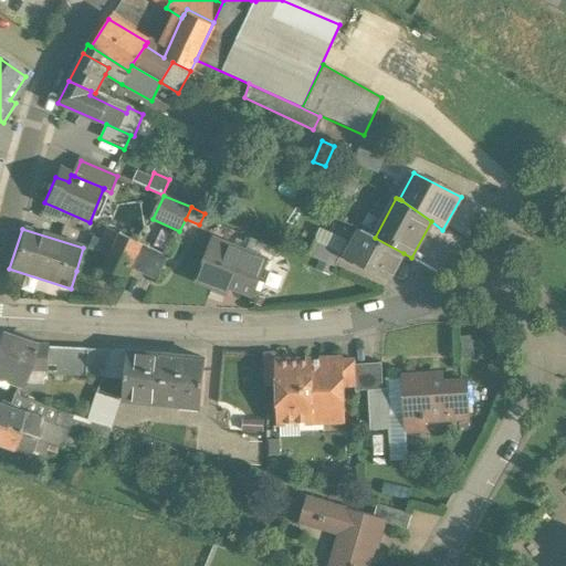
[(360,231),(345,259),(388,281),(404,253),(375,238),(369,234),(360,231)]
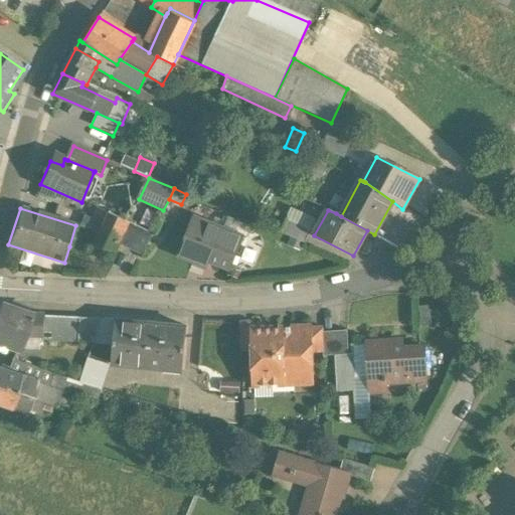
[(99,233),(75,225),(69,246),(76,248),(75,251),(109,262),(112,250),(115,251),(118,244),(128,222),(108,213),(99,233)]
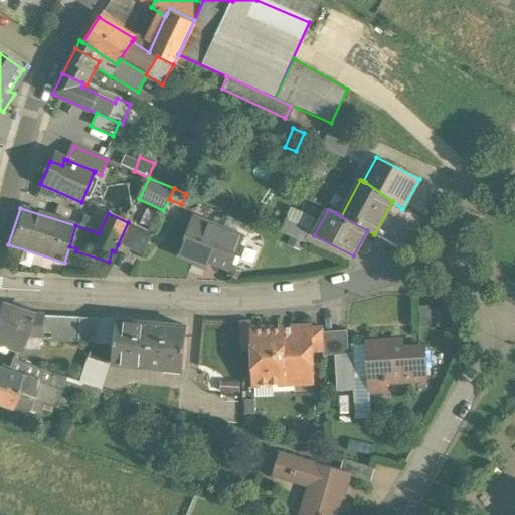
[(242,237),(193,217),(177,256),(205,268),(207,263),(228,272),(242,237)]
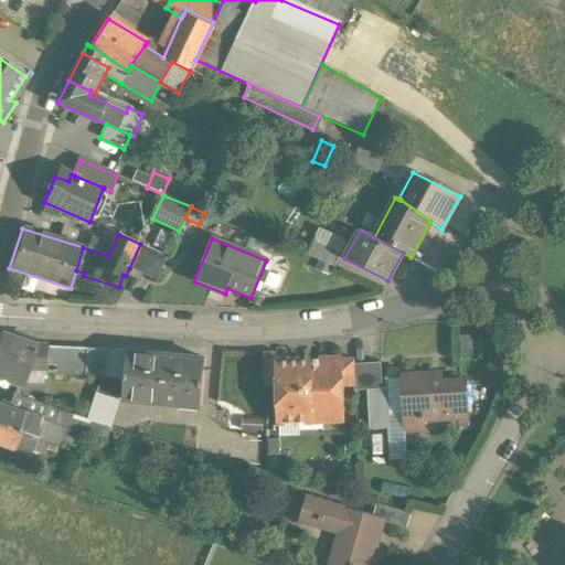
[(340,253),(313,242),(307,256),(333,267),(340,253)]
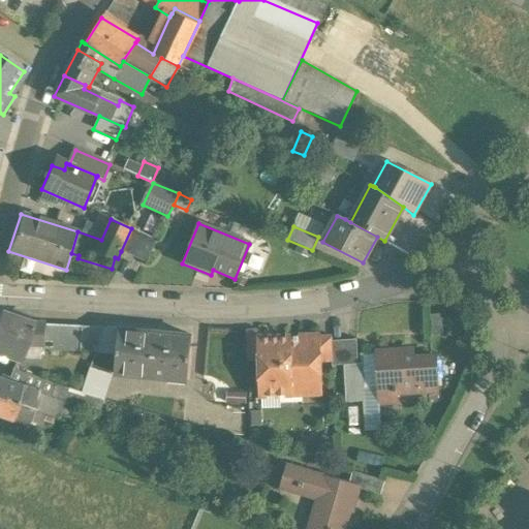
[(156,241),(131,228),(121,251),(146,263),(156,241)]
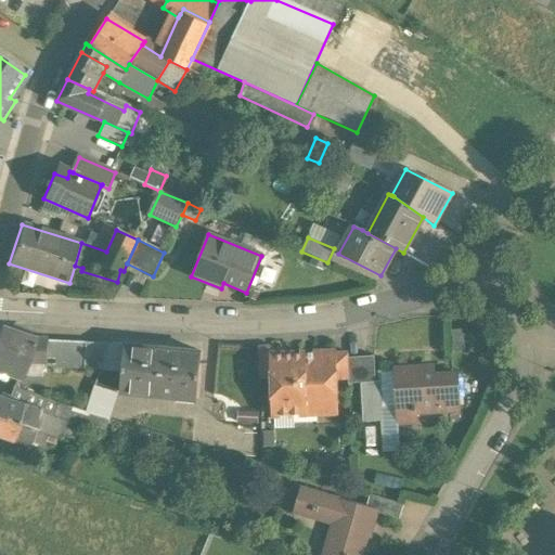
[(29,339),(1,330),(0,332),(0,370),(17,376),(29,345),(30,340),(29,339)]
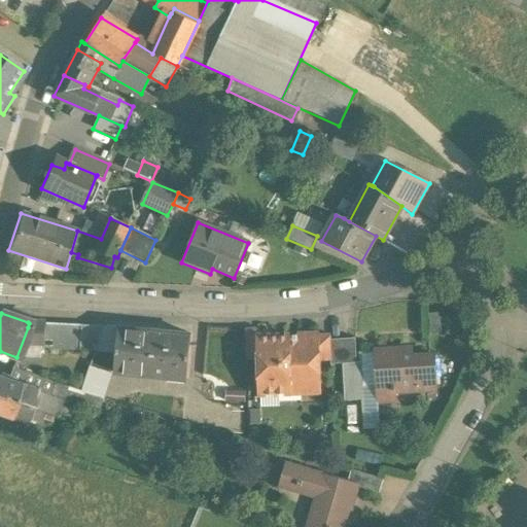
[(78,319),(31,315),(28,322),(29,323),(28,327),(46,331),(82,334),(83,330),(82,326),(78,327),(78,320),(78,319)]
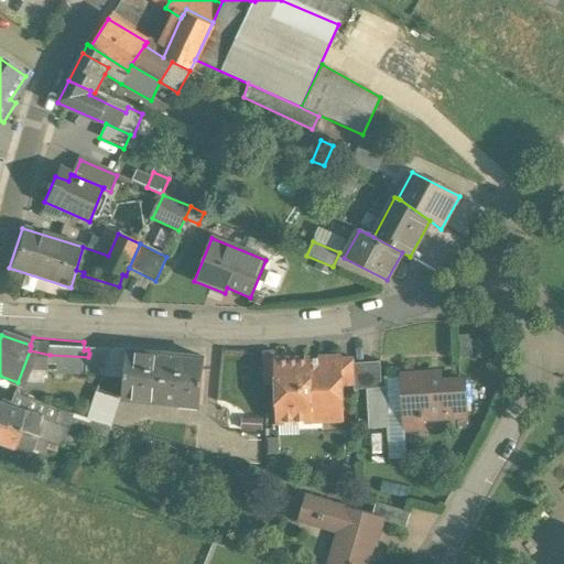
[(101,371),(111,344),(84,342),(84,343),(84,350),(88,349),(89,354),(88,357),(50,355),(30,350),(18,382),(44,380),(47,370),(80,373),(101,371)]
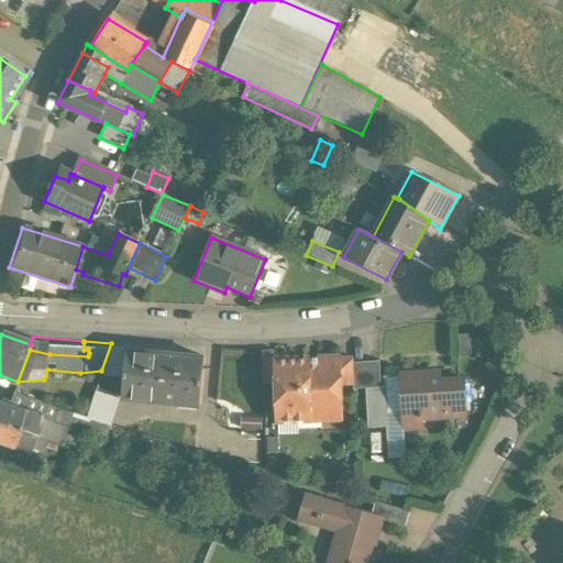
[(202,359),(125,352),(121,398),(197,406),(202,359)]
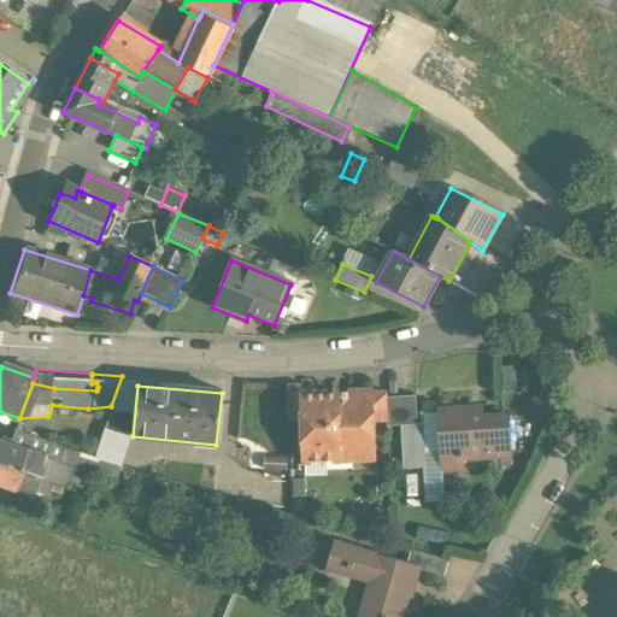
[(300,386),(287,387),(287,409),(301,409),(300,386)]
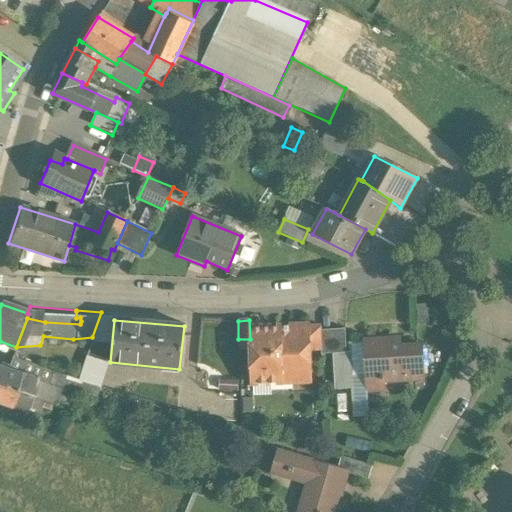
[(307,326),(288,327),(288,337),(280,338),(279,327),(266,328),(253,343),(250,339),(250,350),(250,351),(248,353),(248,360),(250,362),(251,383),(271,382),(271,376),(289,376),(290,382),(309,381),(307,327),(307,326)]
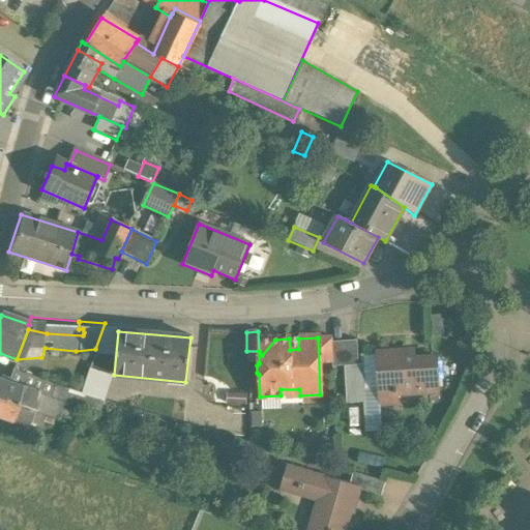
[(331,339),(318,339),(319,362),(331,362),(330,343),(331,343),(331,339)]
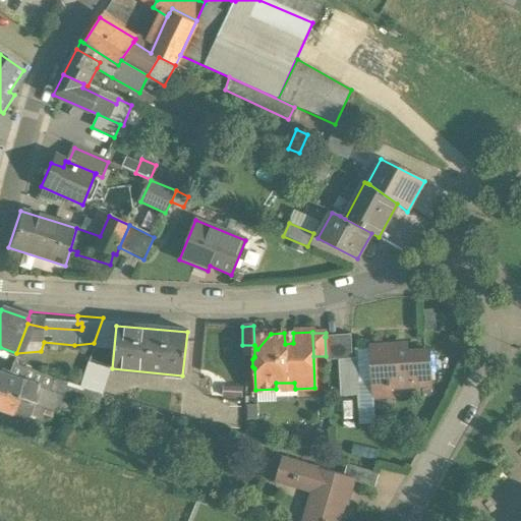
[(326,337),(325,337),(326,356),(326,361),(351,359),(350,335),(326,337)]
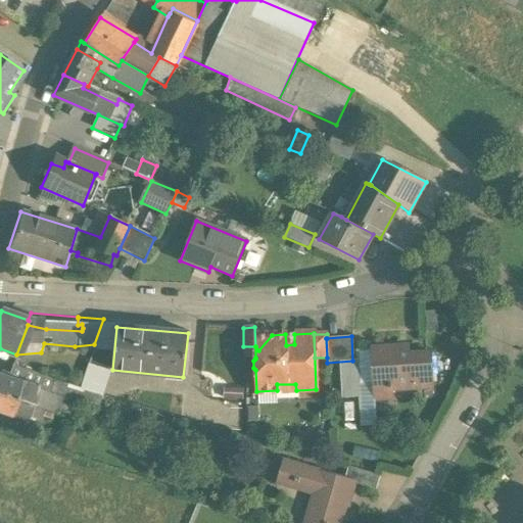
[(255,346),(243,346),(244,358),(255,358),(255,346)]
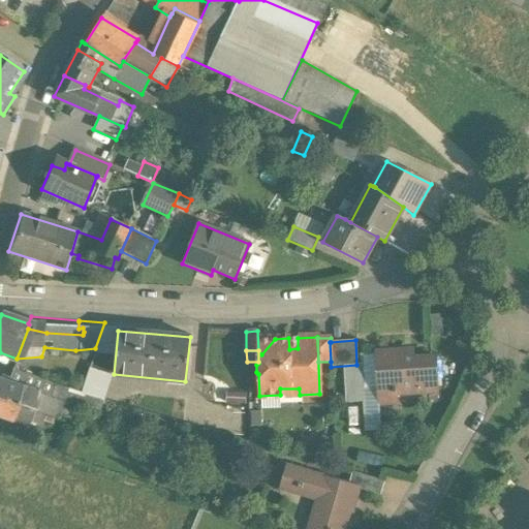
[(401,355),(400,351),(376,353),(378,404),(395,403),(394,393),(396,393),(396,389),(415,387),(416,393),(436,392),(435,374),(441,374),(441,362),(437,358),(415,359),(412,355),(401,355)]
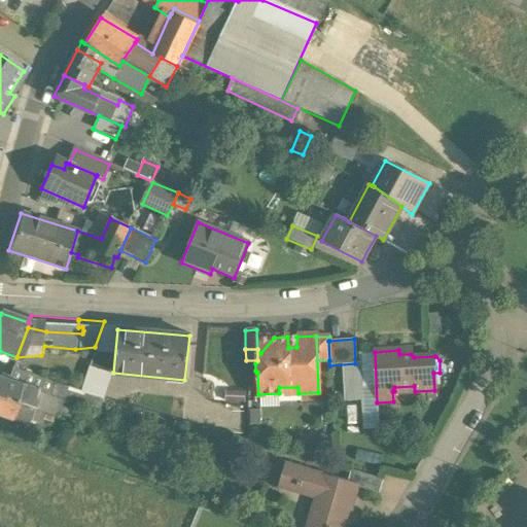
[(23,385),(0,377),(0,396),(33,409),(58,417),(63,402),(50,398),(21,389),(23,385)]
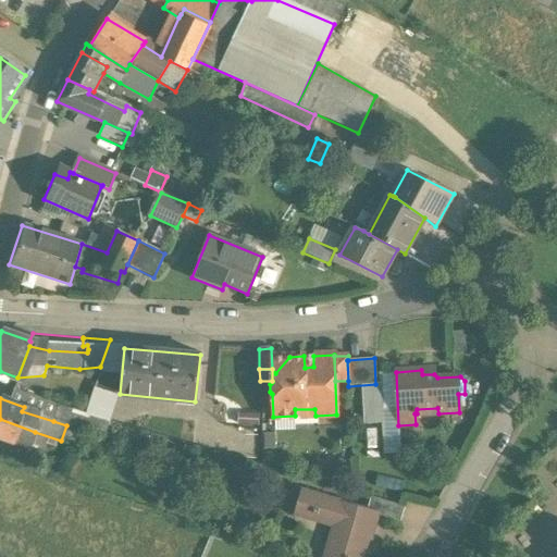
[(108,422),(58,406),(53,421),(66,425),(72,428),(73,424),(103,435),(108,422)]
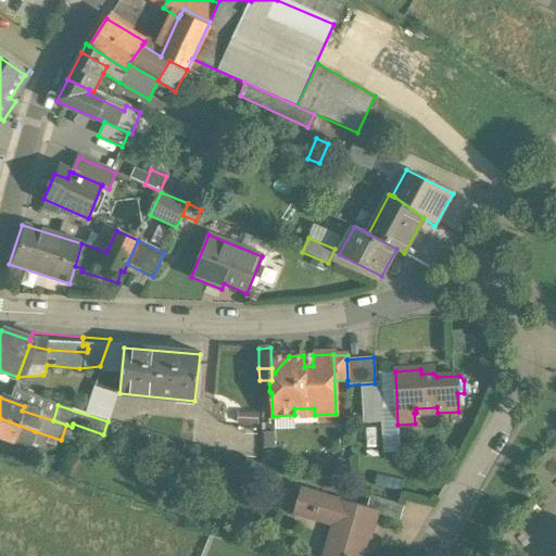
[(35,431),(0,418),(0,438),(11,442),(12,439),(30,444),(35,431)]
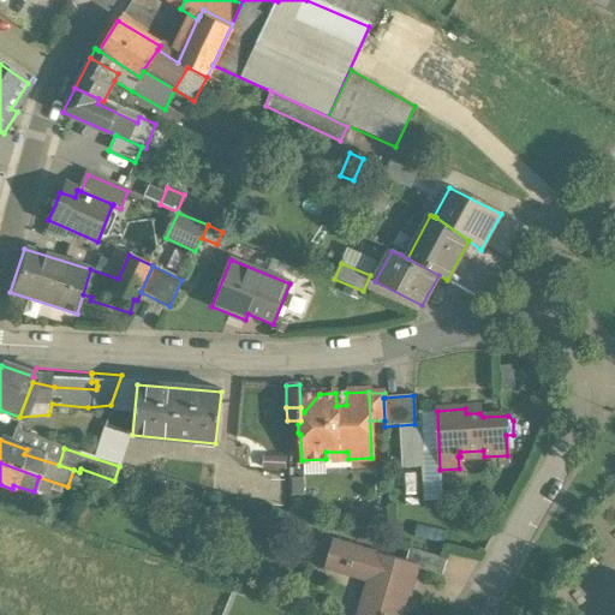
[(406,563),(332,543),(326,567),(368,580),(357,614),(399,614),(413,568),(413,566),(406,563)]
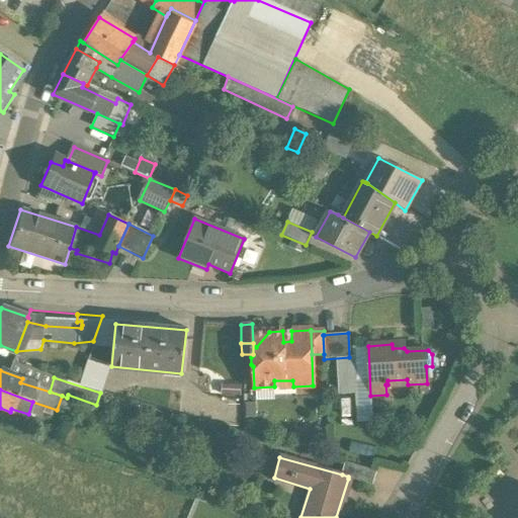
[(372,471),(345,463),(342,475),(348,477),(348,479),(368,485),(372,471)]
